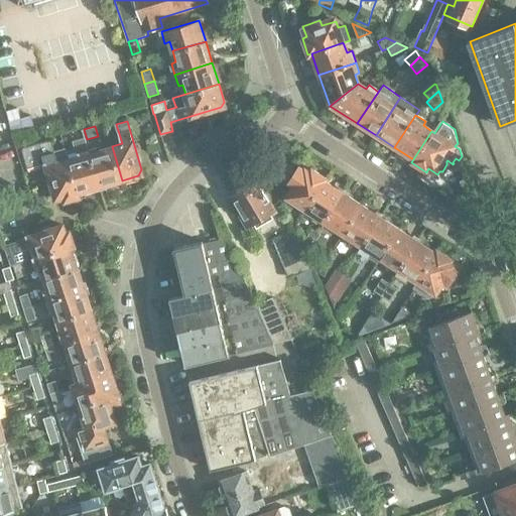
[(75,143),(87,139),(84,129),(72,133),(75,143)]
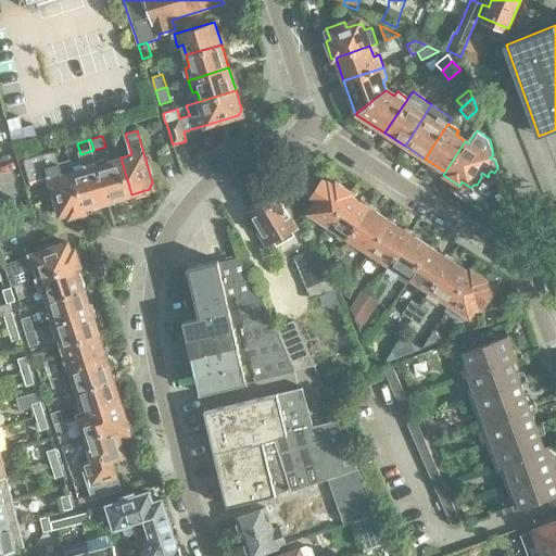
[(55,153),(54,150),(25,159),(24,162),(29,181),(43,177),(42,173),(48,171),(59,213),(68,211),(70,215),(85,211),(84,207),(74,171),(62,174),(57,153),(55,153)]
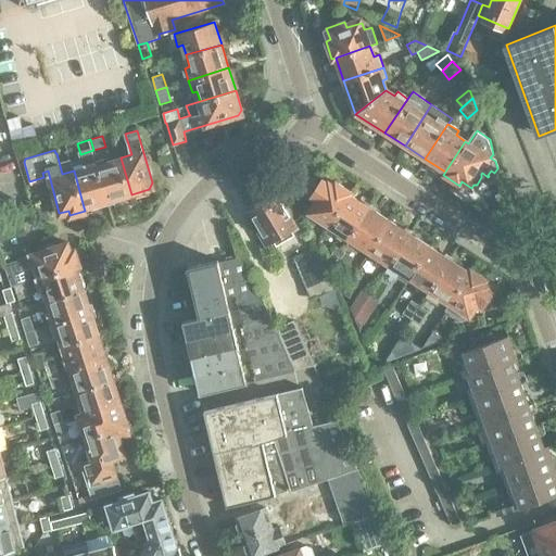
[(109,156),(97,161),(108,201),(131,194),(121,158),(110,161),(109,156)]
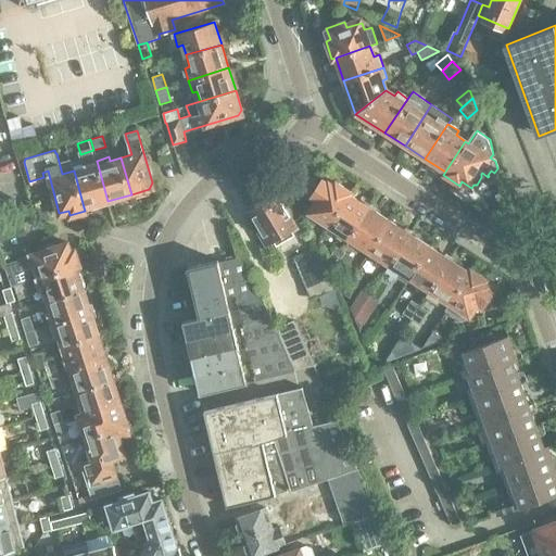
[(108,201),(97,161),(85,164),(86,167),(74,171),(84,207),(108,201)]
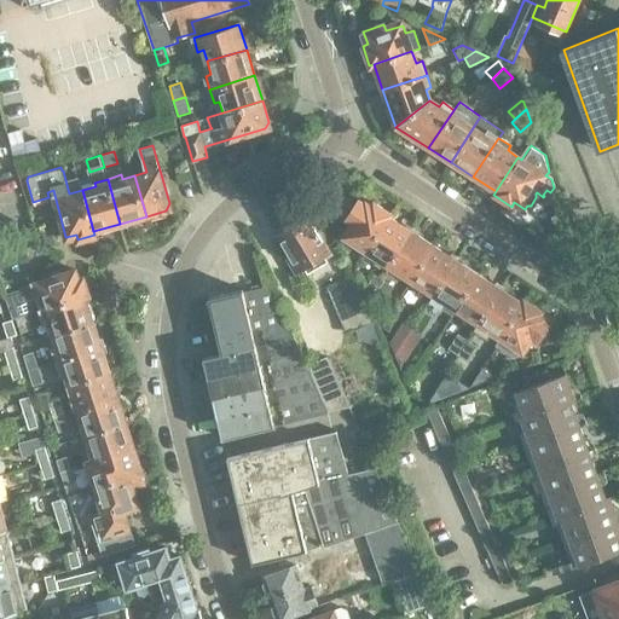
[(365,252),(388,218),(391,214),(375,203),(371,208),(359,201),(348,218),(353,221),(348,229),(354,232),(351,236),(354,244),(365,252)]
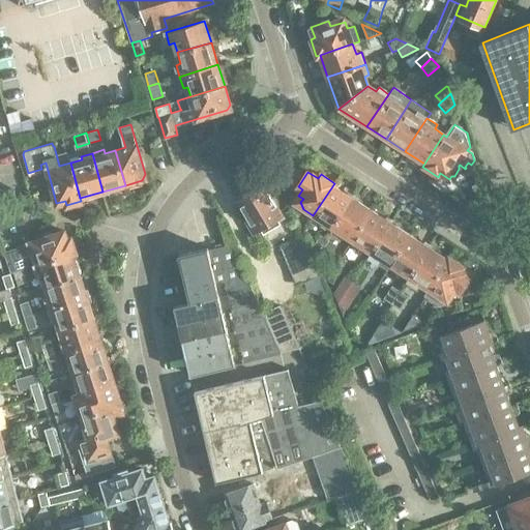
[(479,202),(491,198),(482,177),(471,181),(479,202)]
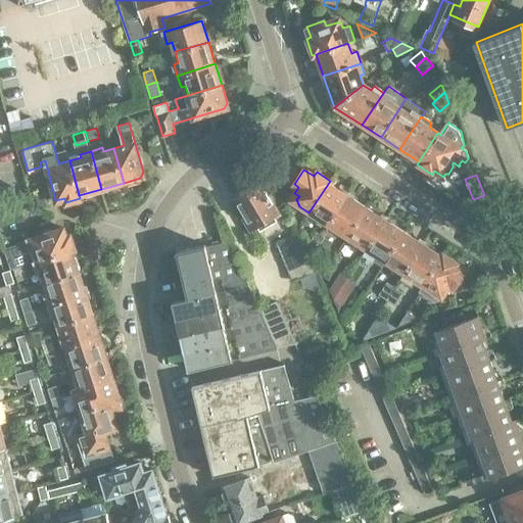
[(250,230),(275,217),(278,215),(260,182),(235,196),(246,216),(242,217),(250,230)]
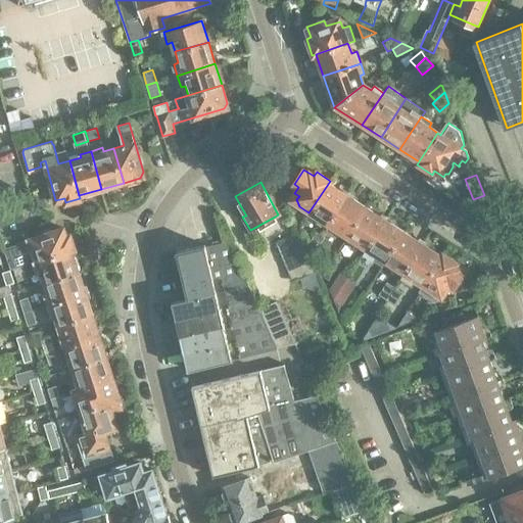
[(328,184),(308,212),(318,219),(315,222),(325,229),(346,195),(328,184)]
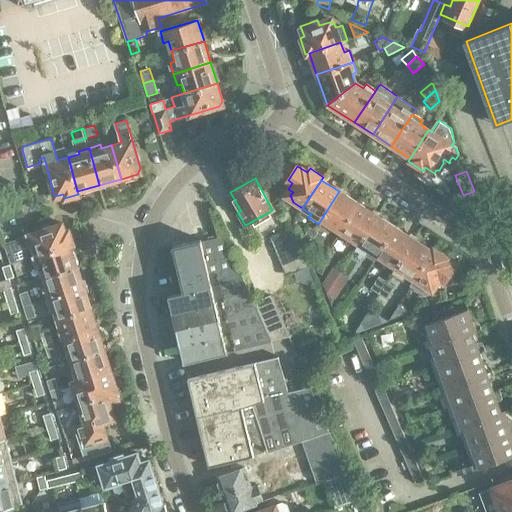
[(339,191),(318,224),(329,231),(331,226),(340,232),(358,204),(339,191)]
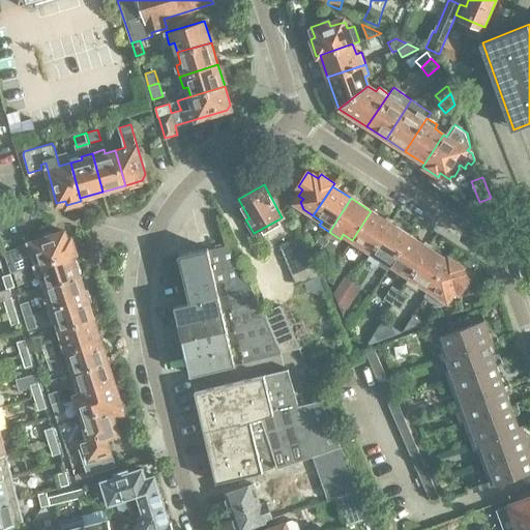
[(389,223),(371,211),(352,240),(361,246),(358,251),(367,256),(376,242),(389,223)]
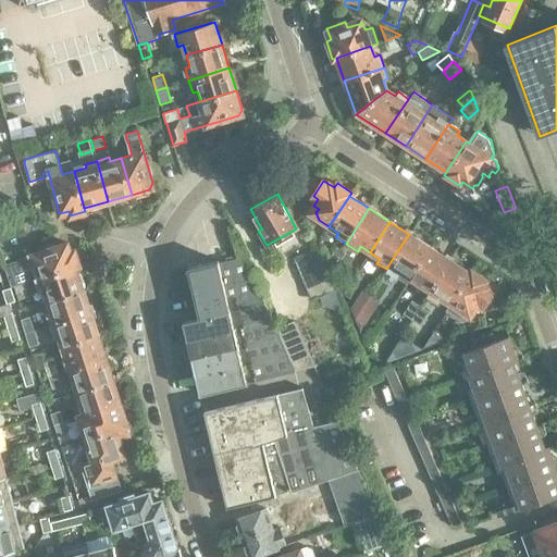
[(430,247),(409,234),(395,255),(386,269),(399,277),(401,273),(410,279),(430,247)]
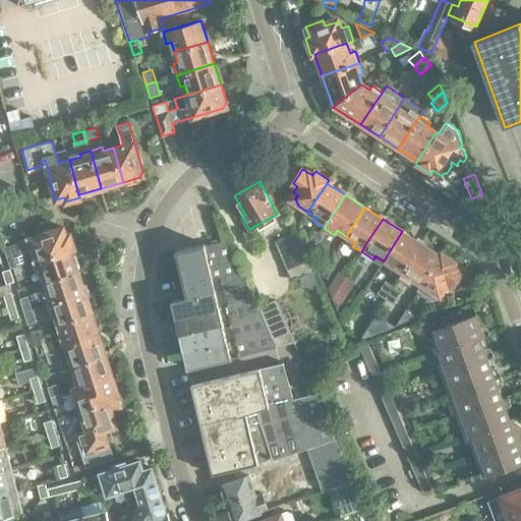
[(35,261),(71,249),(75,248),(71,234),(66,236),(64,227),(18,240),(18,243),(4,247),(11,269),(35,261)]
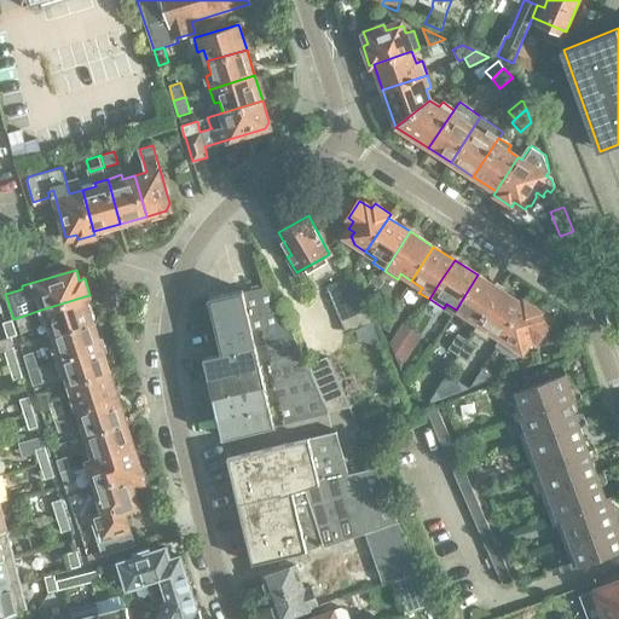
[(335,307),(364,295),(363,293),(356,275),(328,288),(335,307)]
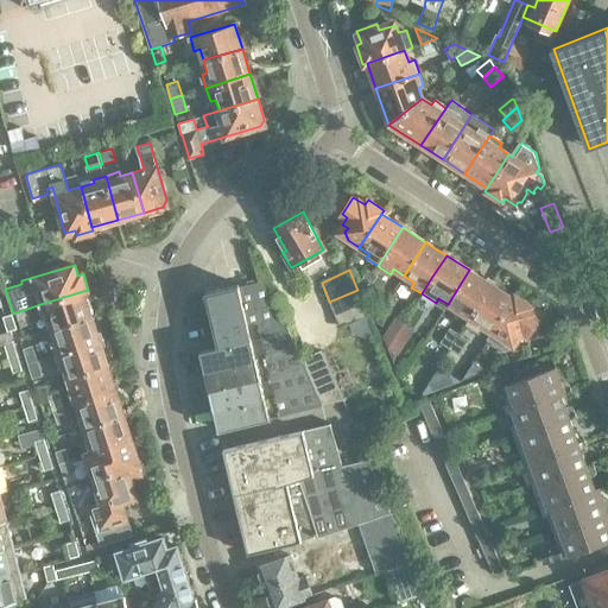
[(368,290),(378,276),(368,270),(359,284),(360,285),(368,290)]
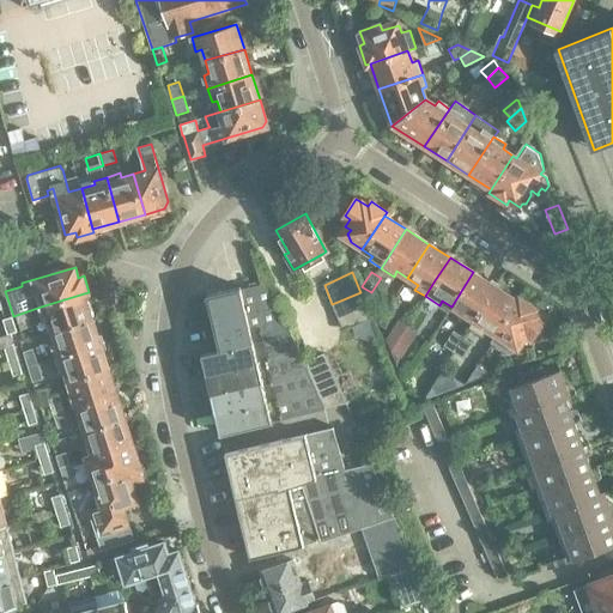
[(473,272),(451,307),(462,314),(459,317),(469,325),(495,286),(473,272)]
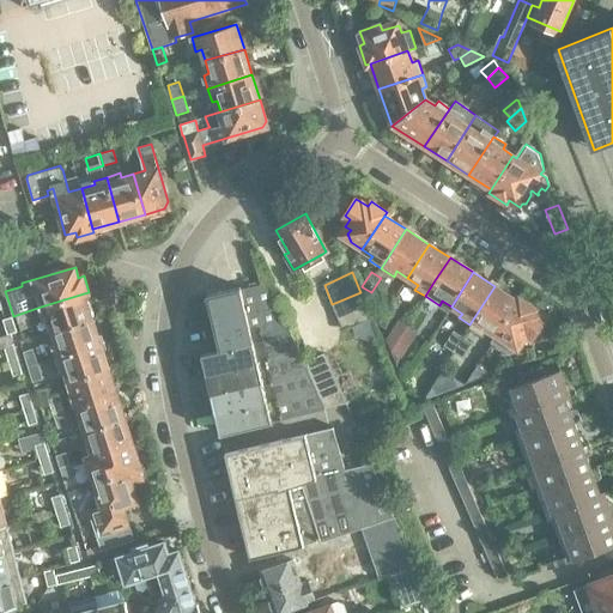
[(381,278),(371,292),(381,298),(389,284),(381,278)]
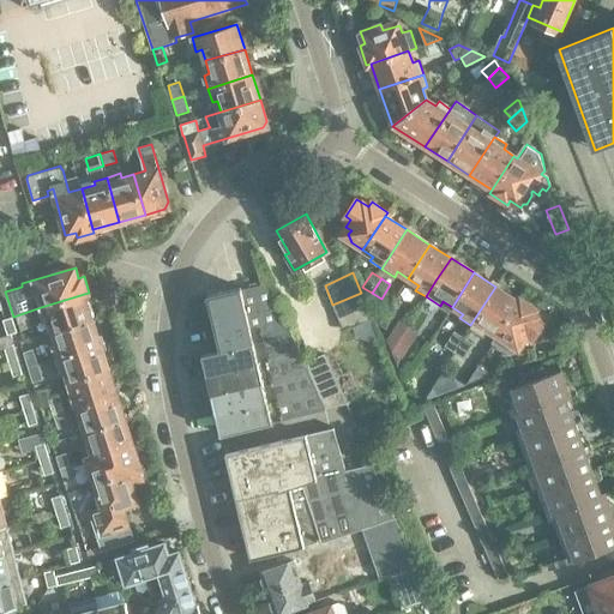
[(208,294),(217,339),(252,332),(254,341),(292,331),(269,282),(240,289),(240,287),(208,294)]
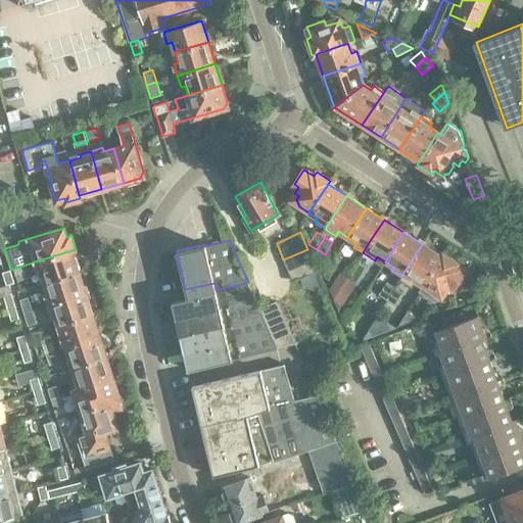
[(441,256),(422,244),(400,277),(412,284),(414,280),(423,286),(441,256)]
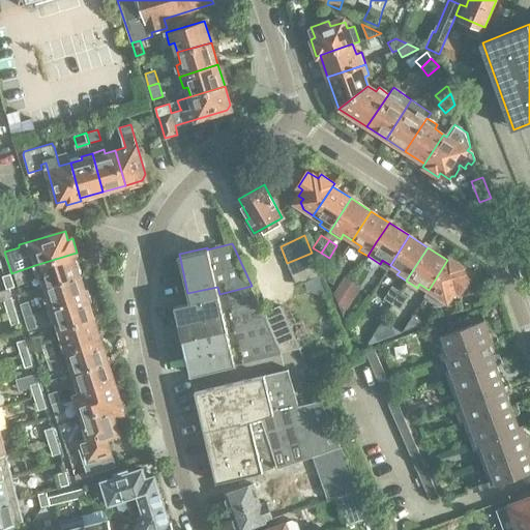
[(321,253),(314,248),(313,251),(311,251),(312,253),(315,259),(318,258),(321,253)]
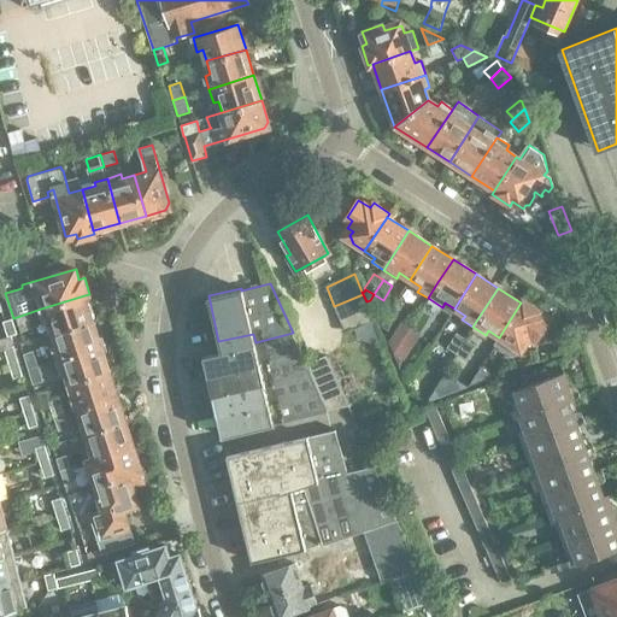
[(363,294),(334,306),(340,318),(368,306),(366,301),(363,294)]
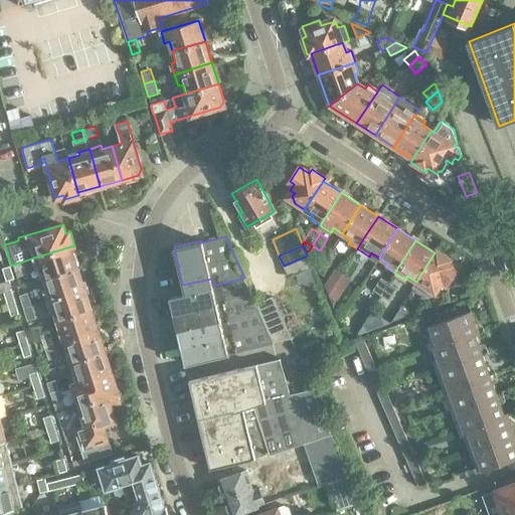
[(60,272),(75,267),(76,266),(70,246),(34,258),(38,269),(40,268),(43,277),(60,272)]
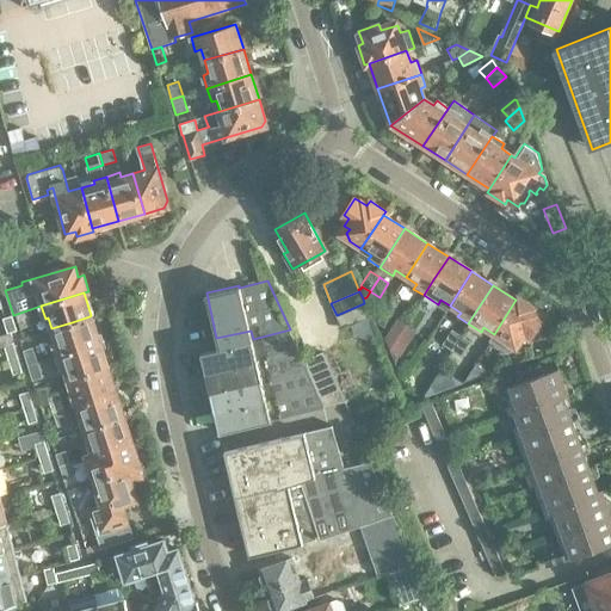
[(518,295),(516,300),(494,334),(513,346),(519,337),(524,340),(528,334),(532,337),(544,320),(532,312),(536,307),(518,295)]
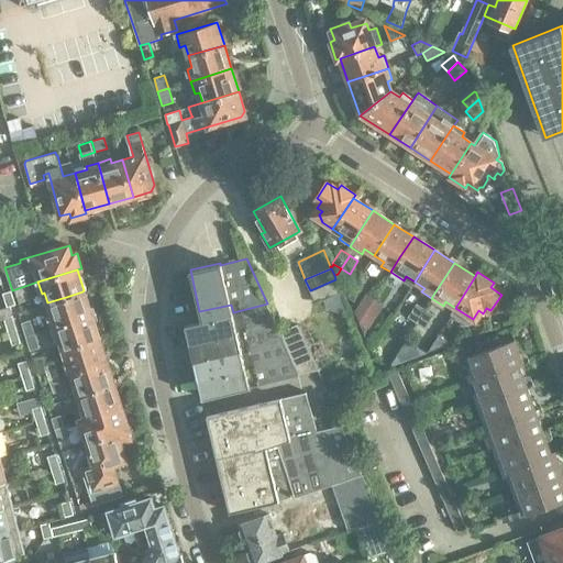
[(335,279),(310,290),(315,302),(341,291),(335,279)]
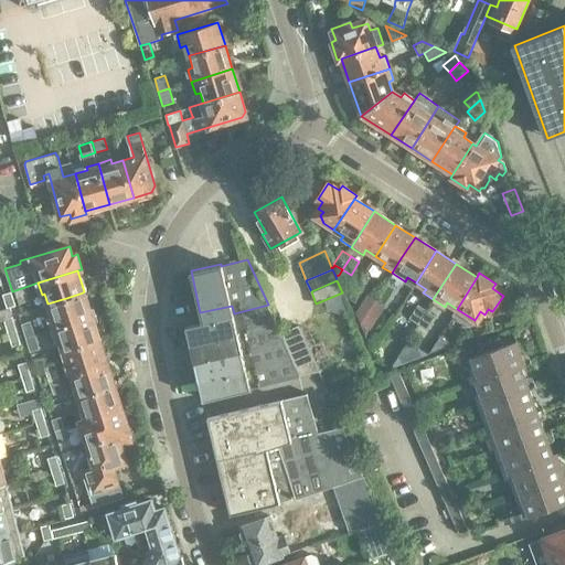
[(386,304),(395,290),(385,284),(376,297),(386,304)]
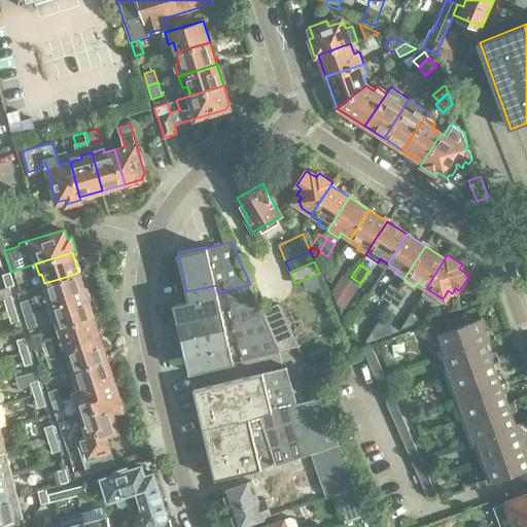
[(23,268),(13,271),(19,284),(27,281),(23,268)]
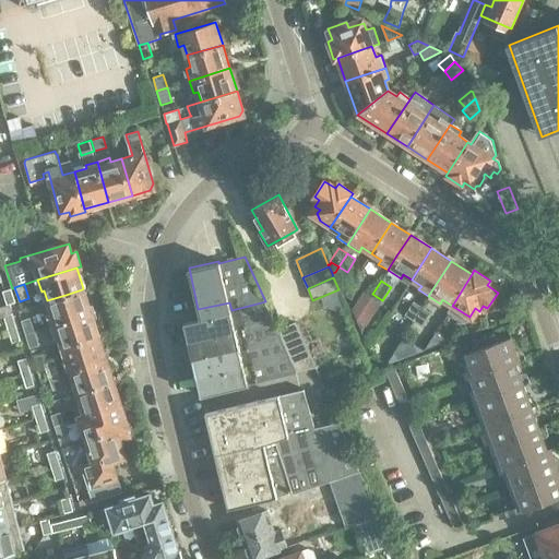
[(11,288),(3,292),(7,305),(15,302),(11,288)]
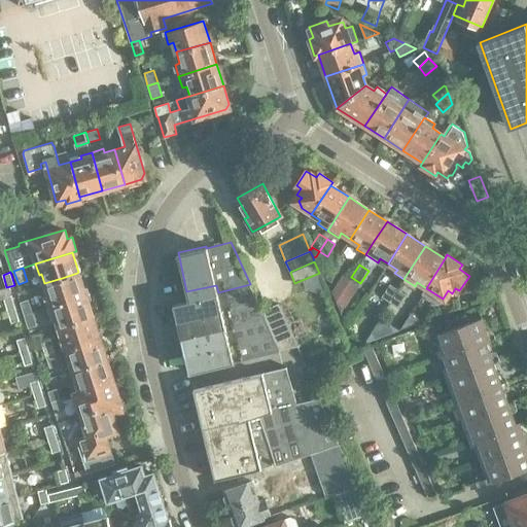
[(62,278),(44,283),(48,294),(45,295),(48,306),(85,293),(78,272),(77,273),(62,278)]
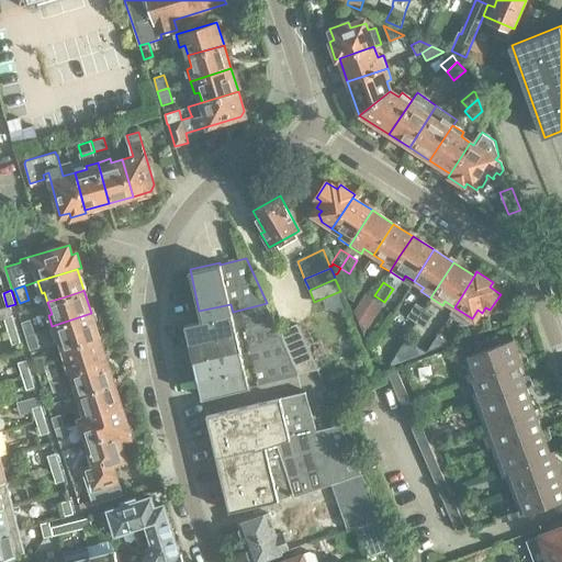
[(359,322),(373,301),(363,295),(353,311),(359,322)]
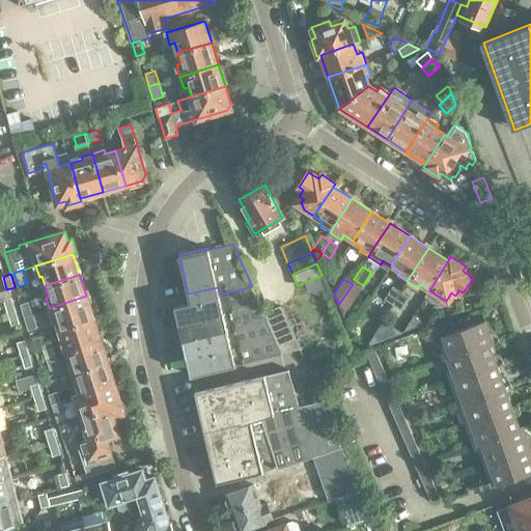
[(219,295),(227,329),(231,345),(236,364),(281,353),(252,286),(220,295),(219,295)]
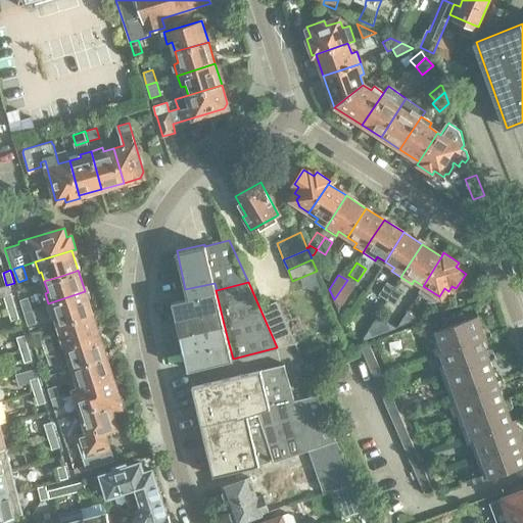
[(387,299),(395,287),(387,282),(379,294),(387,299)]
